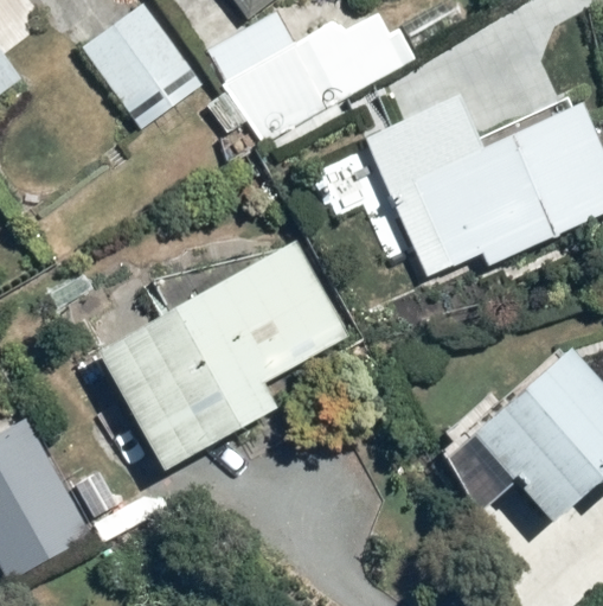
[(237,0),(250,18),(273,0),(237,0)]
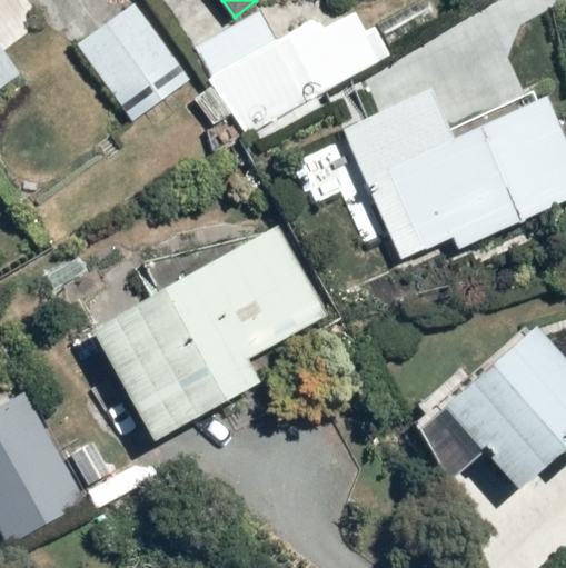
[(133,5),(80,45),(138,123),(191,85),(133,5)]
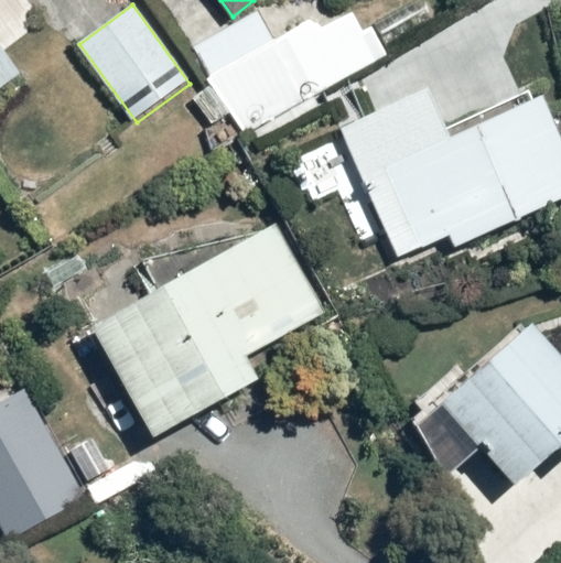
[(258,8),(192,47),(214,86),(194,98),(208,123),(230,110),(245,134),(385,53),(371,30),(363,34),(349,12),(319,30),(310,14),(274,35),(258,8)]
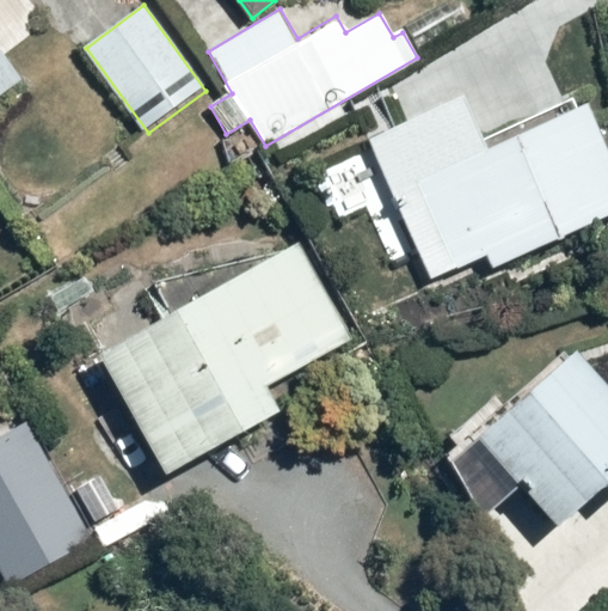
[(0,95),(19,80),(0,54),(0,95)]
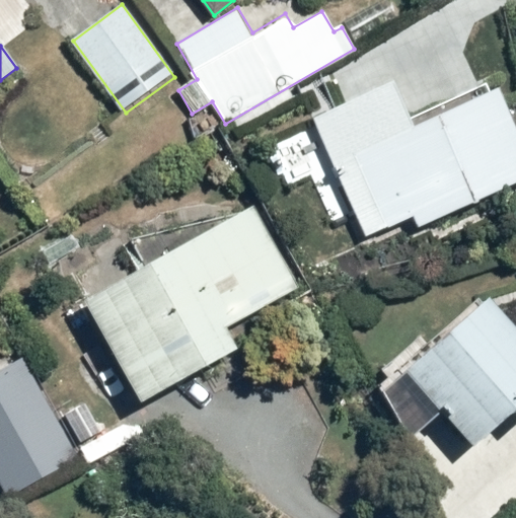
[(354,99),(313,118),(366,234),(411,214),(417,228),(515,182),(515,130),(498,90),(416,128),(389,70),(349,89),(354,99)]
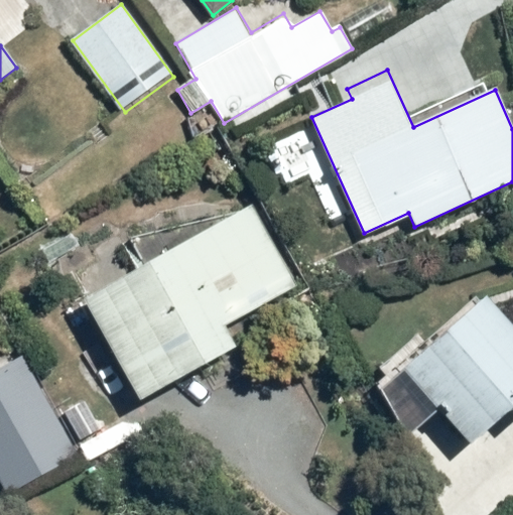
[(251,206),(84,296),(141,402),(239,350),(229,331),(297,293),(251,206)]
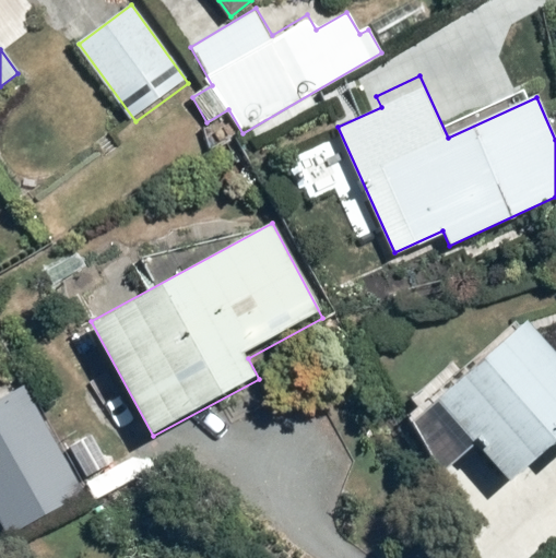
[(555,347),(533,320),(438,396),(505,478),(553,440),(555,443),(555,347)]
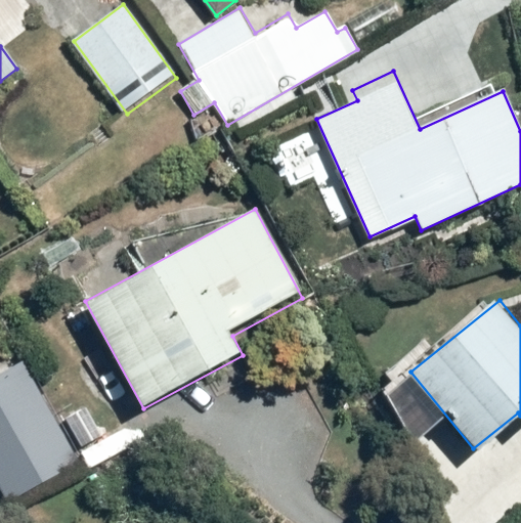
[(20,357),(0,367),(0,489),(9,508),(81,470),(20,357)]
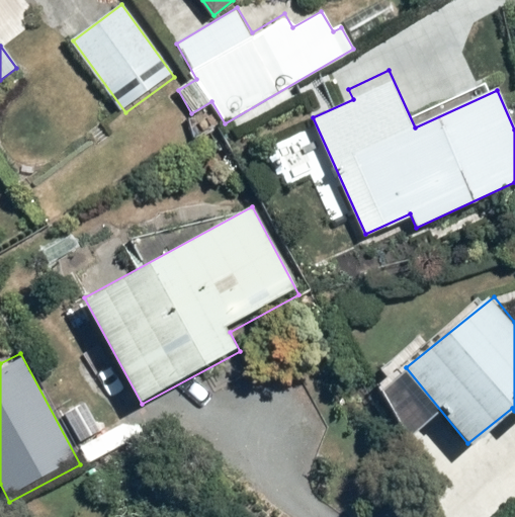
All buildings are outlined.
